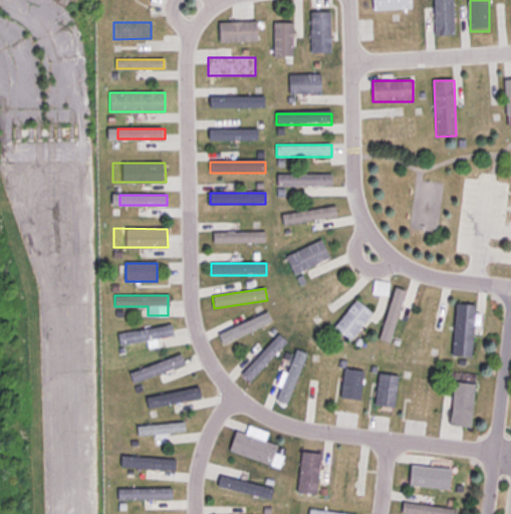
[(372,314),(356,301),(334,328),(350,341),(372,314)]
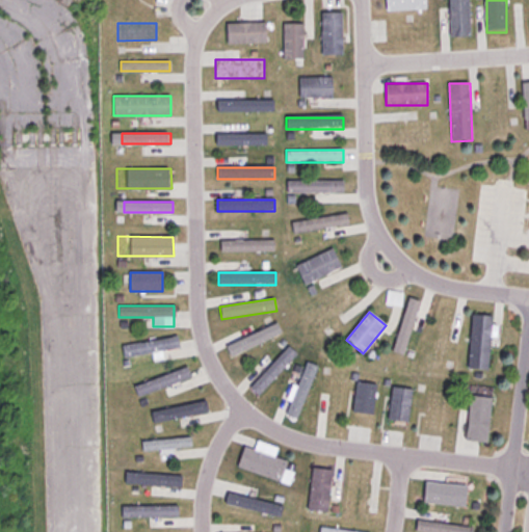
[(490,370),(491,316),(470,316),(469,370),(490,370)]
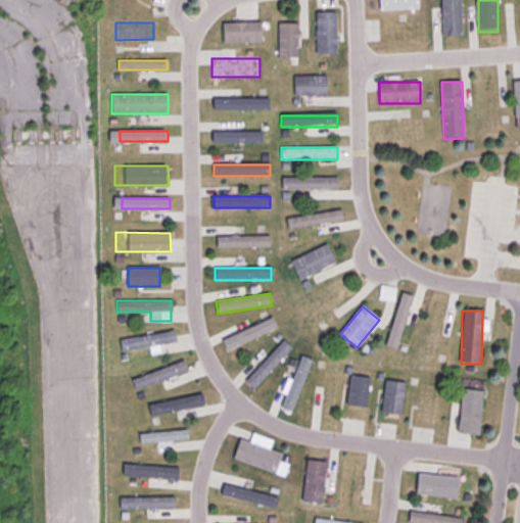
[(149,346),(177,341),(176,331),(120,339),(122,350),(134,349),(136,358),(150,355),(149,346)]
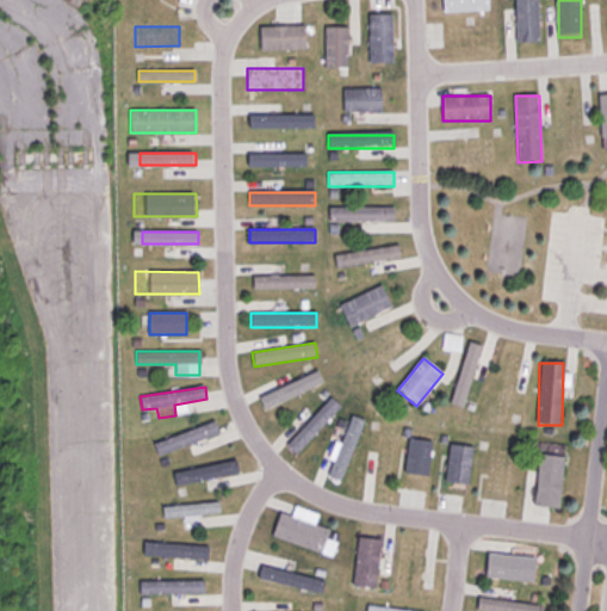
[(287,445),(296,455),(341,409),(333,400),(287,445)]
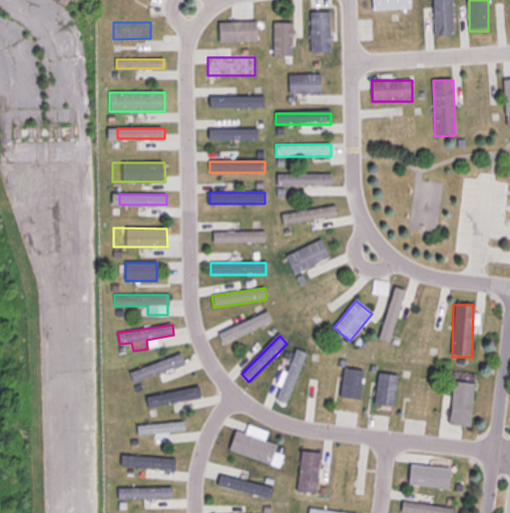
[(305,354),(294,350),(278,402),(289,405),(305,354)]
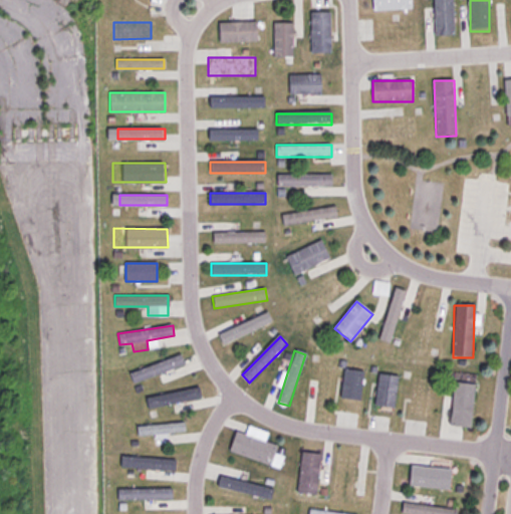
[(185,365),(181,354),(130,373),(134,384),(185,365)]
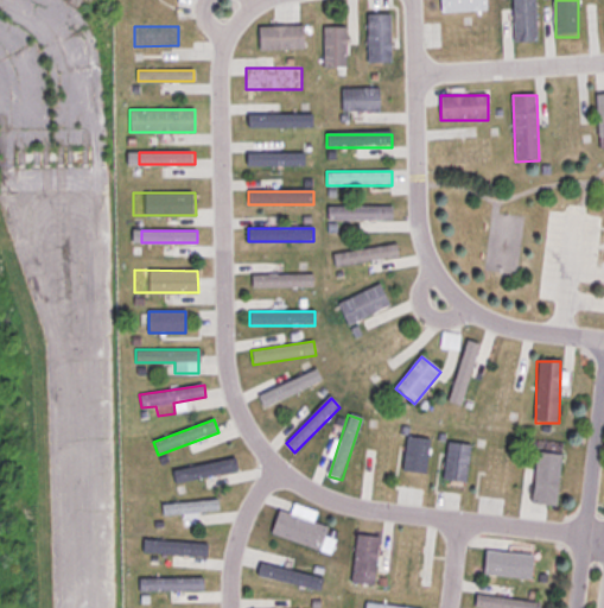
[(430,441),(406,438),(402,472),(426,474),(430,441)]
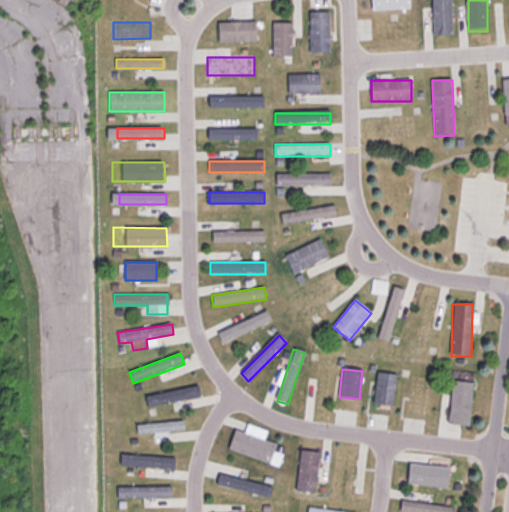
[(452,380),(448,424),(470,426),(474,382),(452,380)]
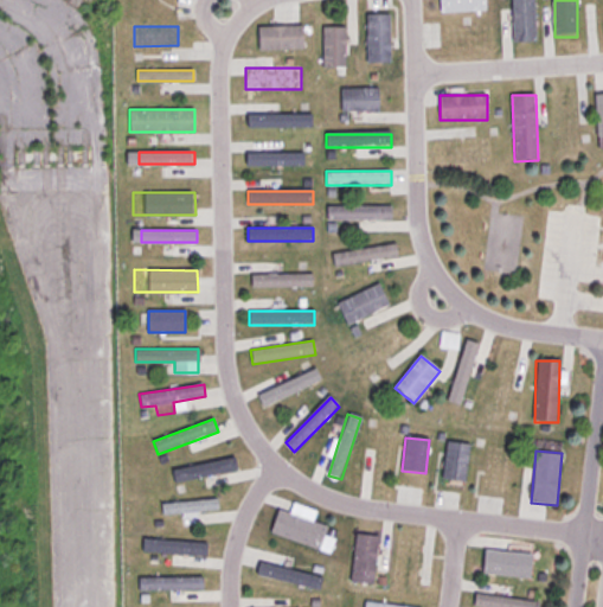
[(177,480),(174,467),(236,454),(239,467),(177,480)]
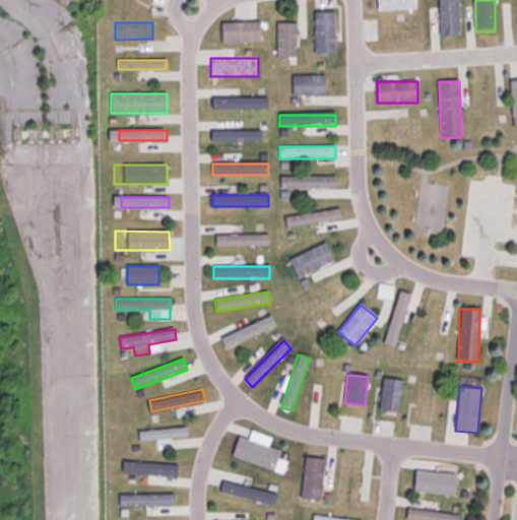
[(187,429),(139,431),(139,442),(187,440),(187,429)]
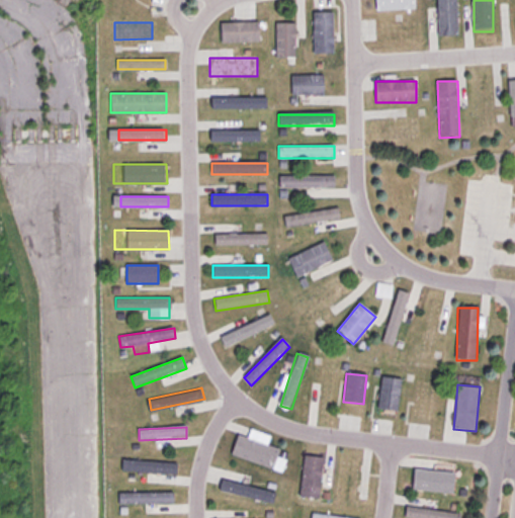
[(279,450),(238,434),(231,454),(271,470),(279,450)]
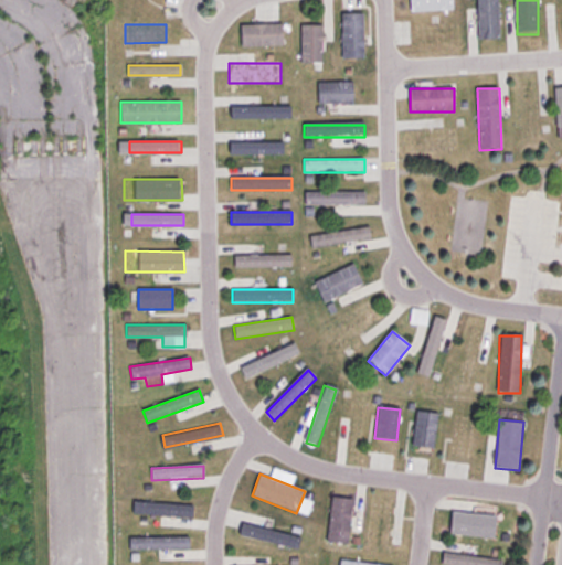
[(326,540),(331,497),(356,500),(351,542),(326,540)]
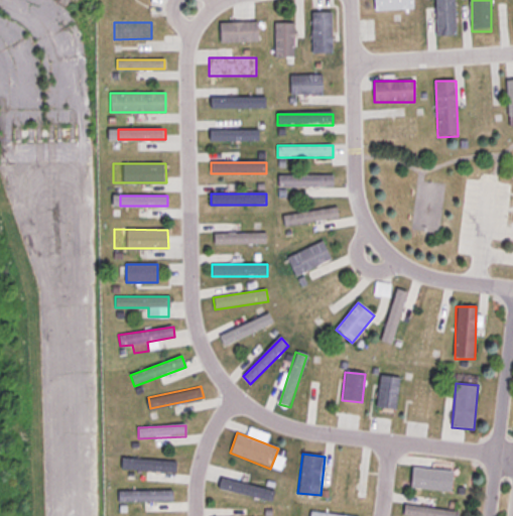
[(126,468),(127,457),(181,460),(180,471),(126,468)]
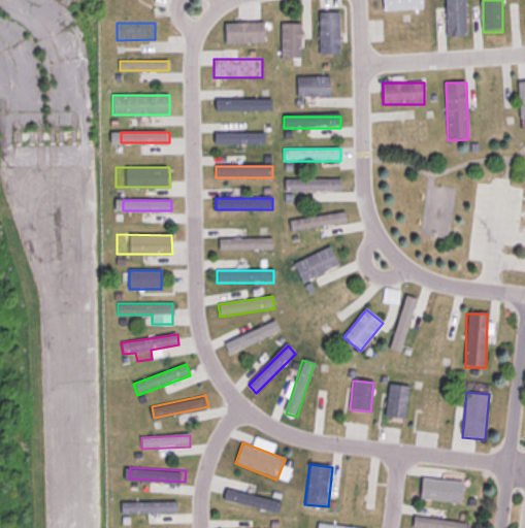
[(349,469),(369,471),(365,509),(345,506),(349,469)]
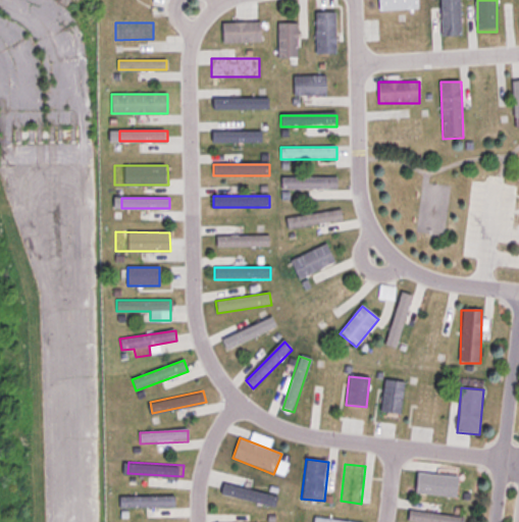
[(417,492),(453,497),(455,475),(419,471),(417,492)]
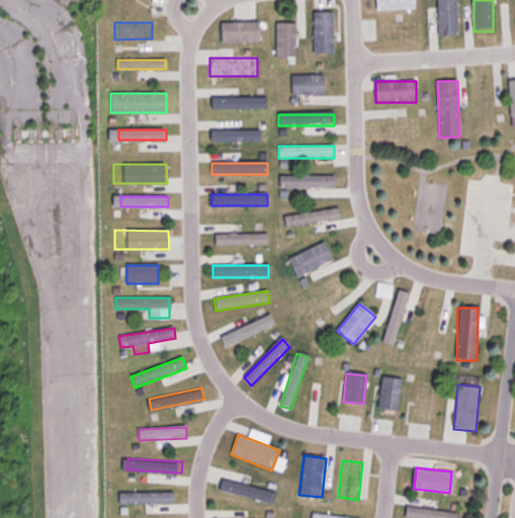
[(220,490),(274,503),(277,491),(223,478),(220,490)]
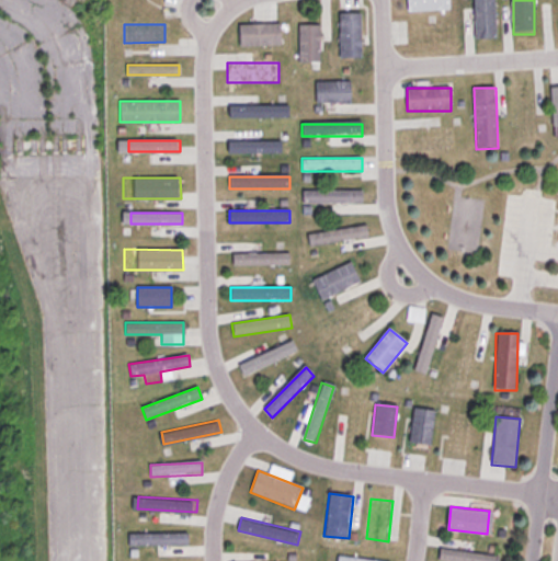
[(131,545),(131,533),(190,533),(190,546),(131,545)]
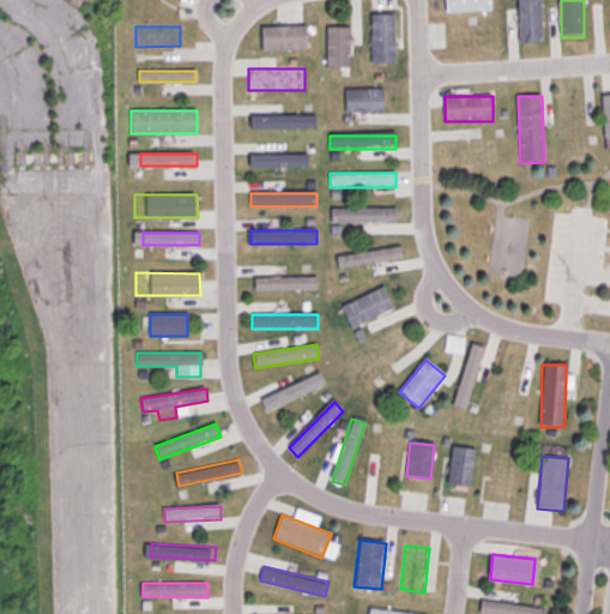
[(482,612),(502,613),(544,613),(545,606),(483,599),(482,612)]
